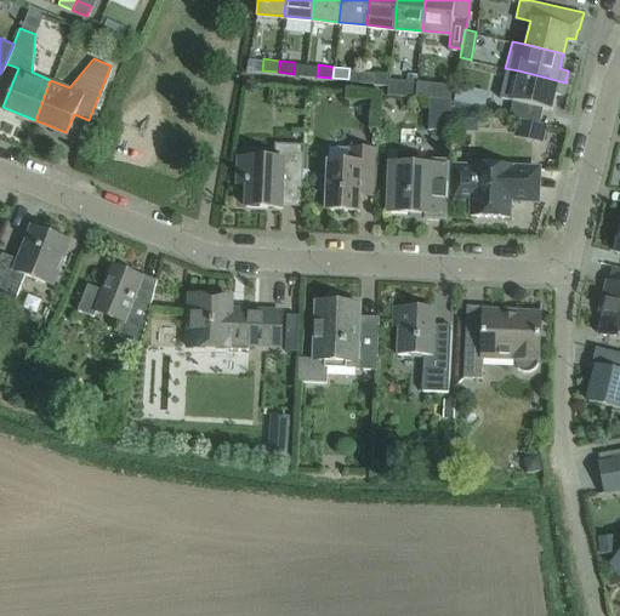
[(505,68),(499,96),(511,98),(507,114),(539,120),(542,106),(550,107),(555,91),(563,93),(566,83),(518,70),(505,68)]
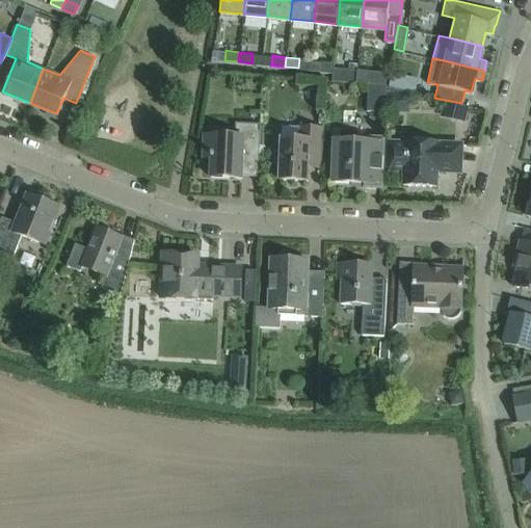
[(320,60),(319,71),(332,72),(333,66),(334,62),(320,60)]
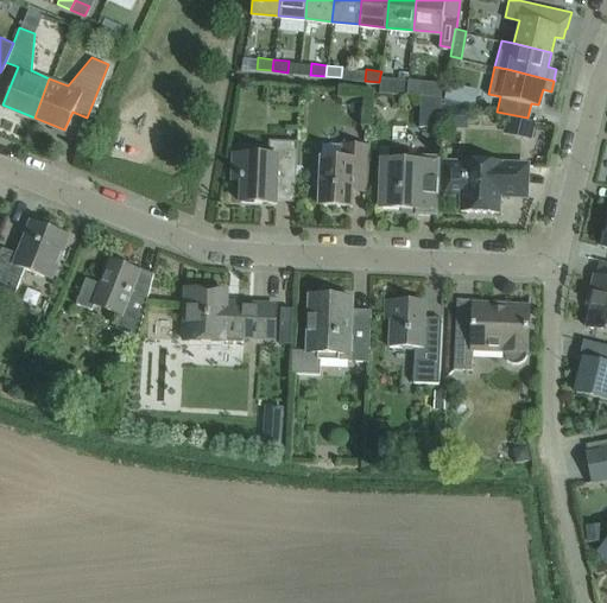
[(408,78),(380,75),(379,82),(378,90),(406,93),(408,78)]
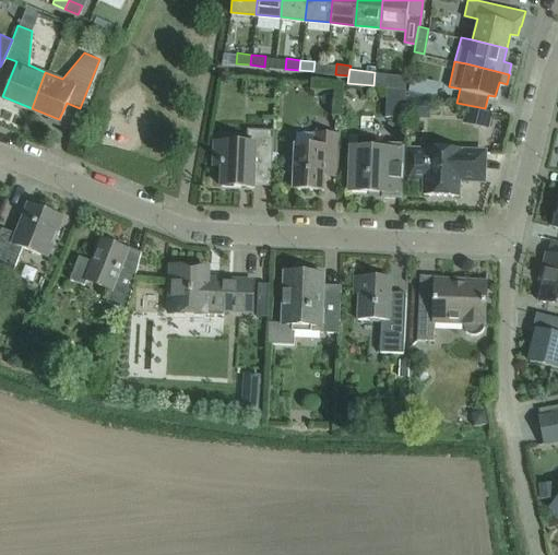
[(375,72),(374,85),(382,86),(383,72),(375,72)]
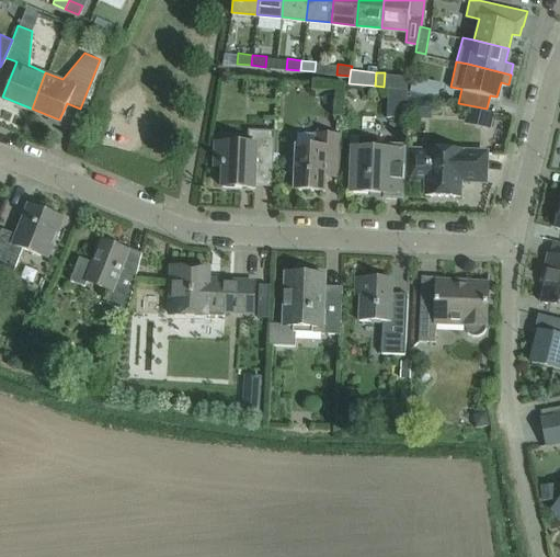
[(387,88),(386,115),(406,116),(407,90),(387,88)]
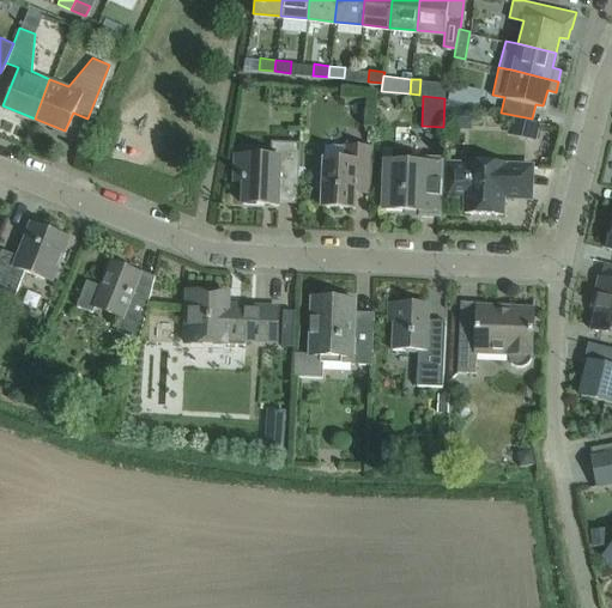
[(234,153),(232,177),(242,178),(241,201),(277,202),(278,181),(297,182),(298,140),(270,139),(270,154),(234,153)]
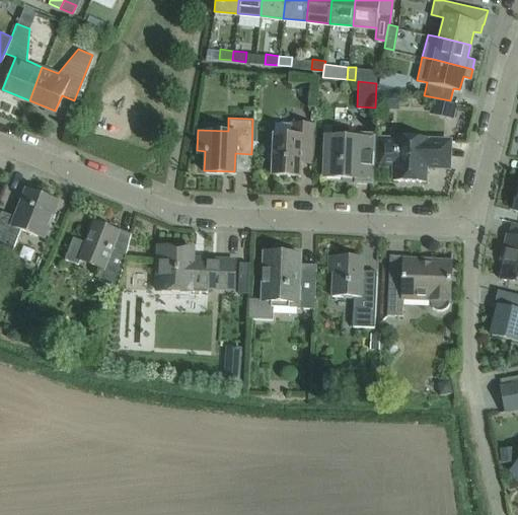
[(292,122),(292,123),(276,123),(276,133),(273,133),(272,173),(299,174),(300,149),(312,150),(313,123),(292,122)]
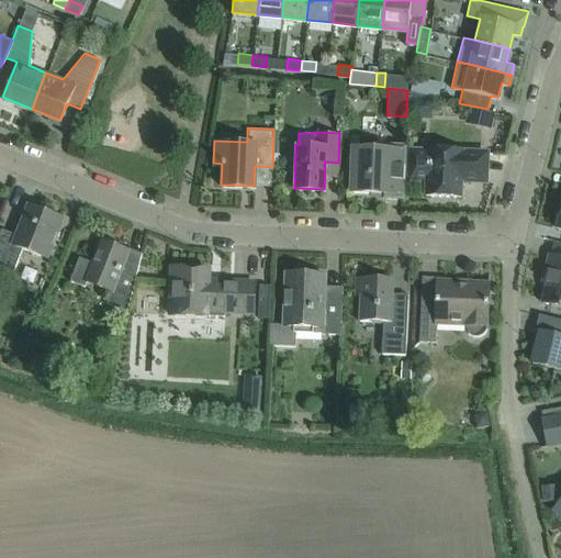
[(403,180),(405,148),(405,144),(386,143),(386,147),(352,146),(350,190),(384,191),(384,196),(403,197),(403,180)]
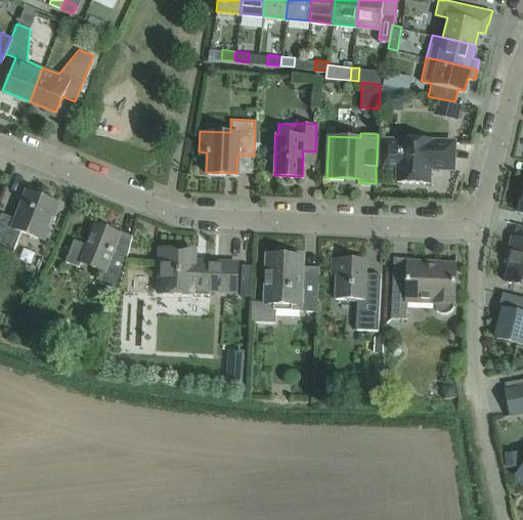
[(398,137),(398,139),(378,138),(376,168),(396,169),(396,180),(429,181),(430,166),(451,167),(453,140),(431,139),(431,138),(422,138),(420,134),(409,134),(407,137),(398,137)]
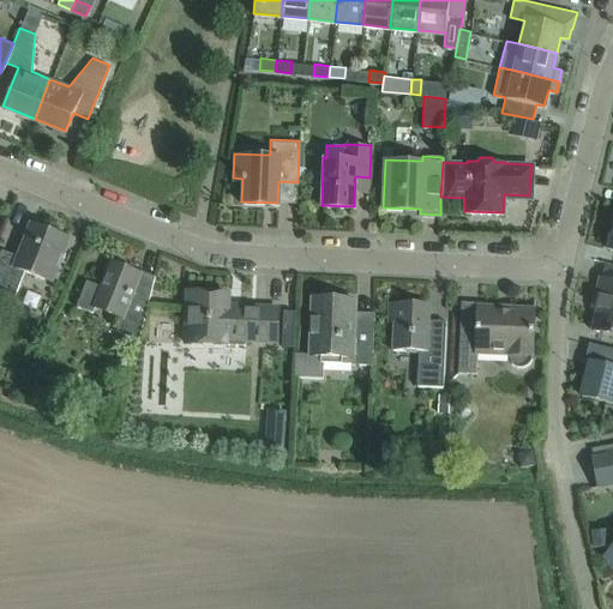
[(0,247),(0,287),(14,294),(24,269),(50,279),(67,236),(40,225),(38,227),(29,223),(17,254),(0,247)]
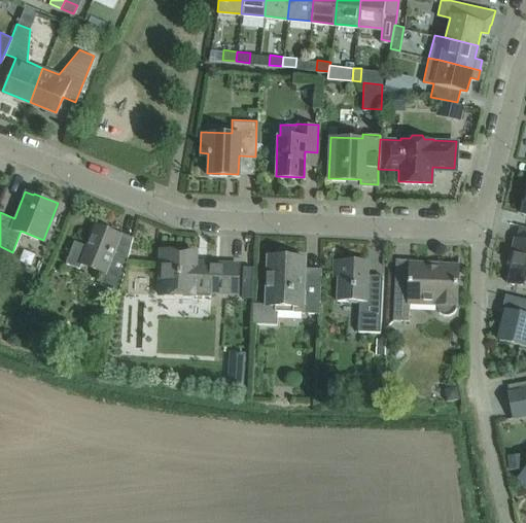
[(86,244),(73,239),(65,262),(78,267),(80,262),(103,271),(99,282),(117,290),(132,236),(119,231),(118,233),(95,223),(86,244)]
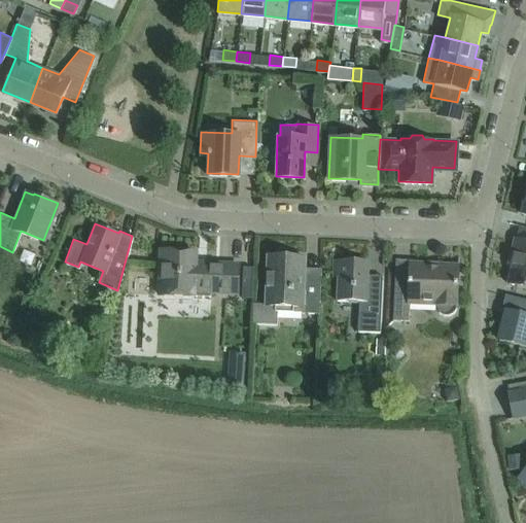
[(514,253),(507,281),(525,285),(525,239),(514,236),(510,252),(514,253)]
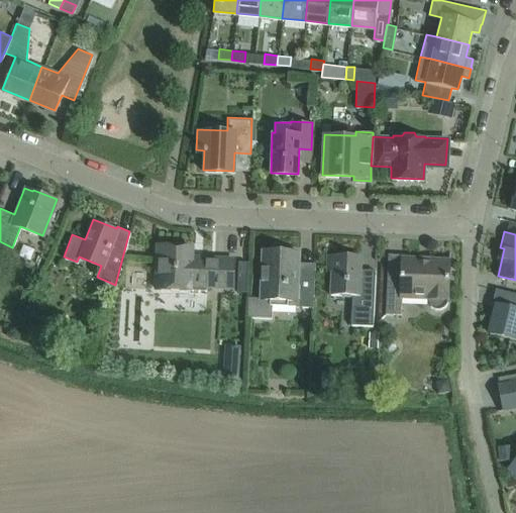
[(192,245),(158,244),(156,287),(190,288),(190,284),(232,286),(233,258),(217,257),(217,262),(191,261),(192,245)]
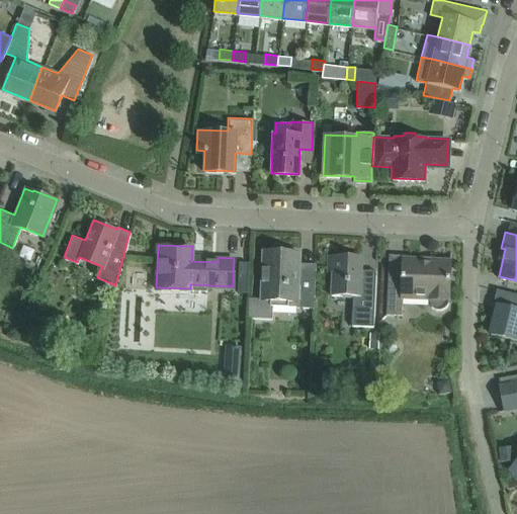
[(299,251),(263,250),(261,296),(249,296),(248,316),(271,318),(272,298),(295,300),(295,306),(313,307),(315,269),(298,269),(299,251)]
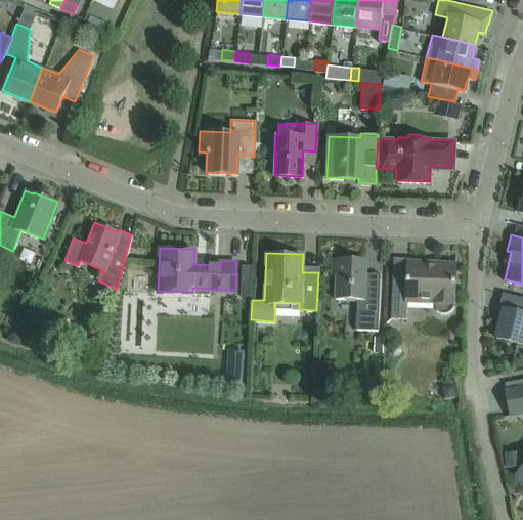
[(331,256),(331,271),(336,272),(335,297),(356,298),(355,328),(378,329),(380,276),(364,276),(365,258),(354,258),(354,257),(331,256)]
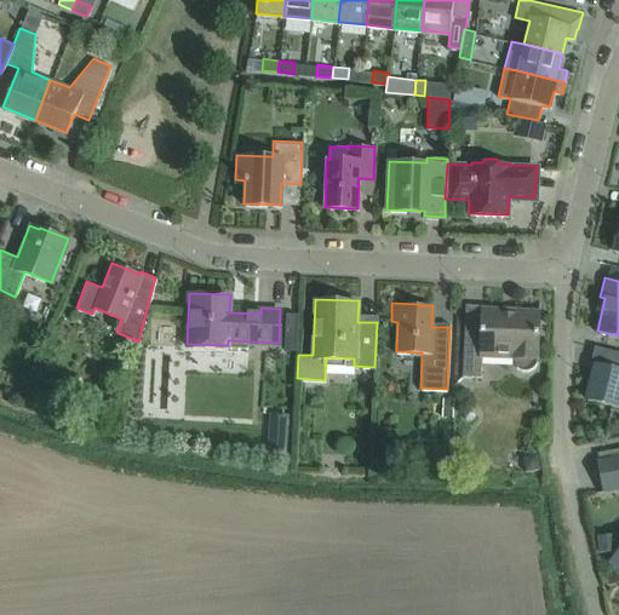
[(481,329),(464,328),(462,374),(480,375),(481,355),(510,356),(517,363),(521,367),(527,367),(533,365),(536,357),(537,357),(539,309),(515,308),(515,310),(500,309),(500,308),(481,306),(481,329)]
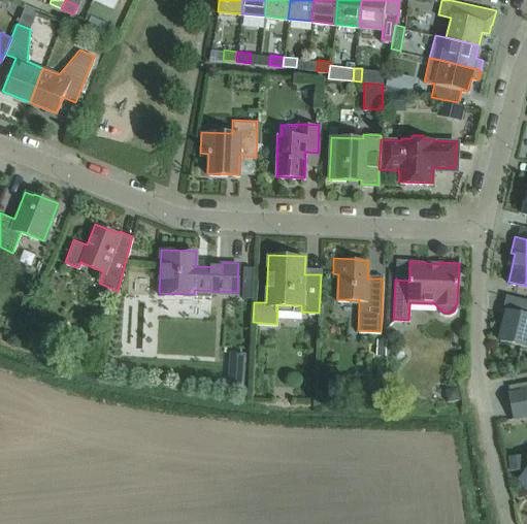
[(505,310),(498,338),(526,345),(526,298),(505,293),(501,309),(505,310)]
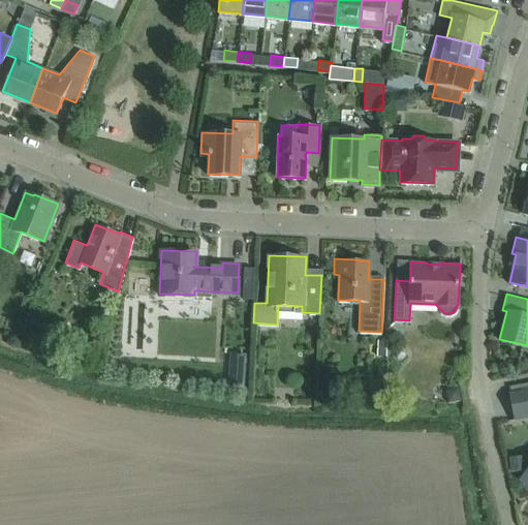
[(242,388),(243,374),(227,372),(226,387),(242,388)]
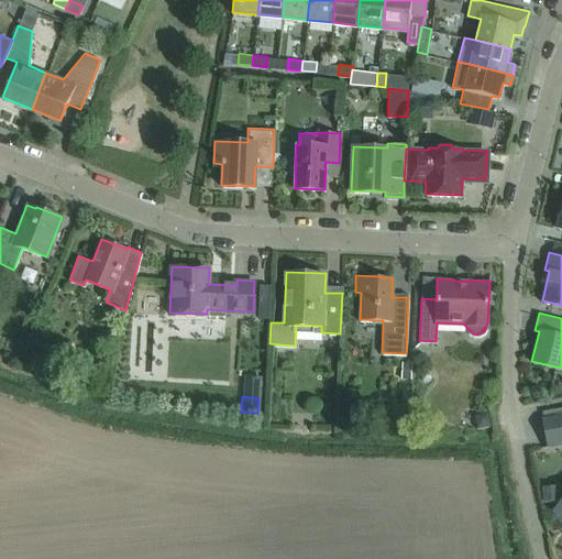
[(561,413),(542,417),(548,445),(561,441),(561,413)]
